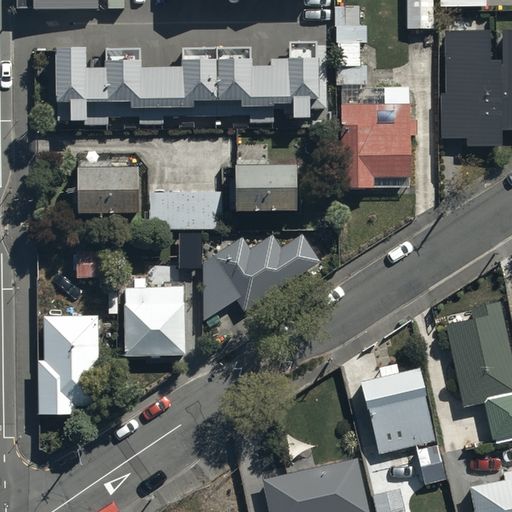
[(31,0),(32,10),(97,9),(97,0),(31,0)]
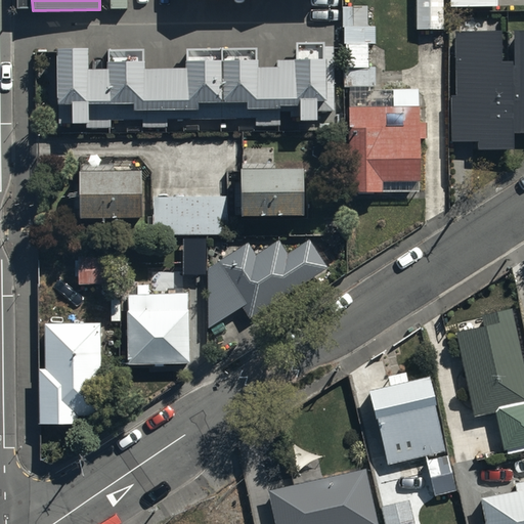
[(443,0),(416,0),(416,31),(443,31),(443,0)]
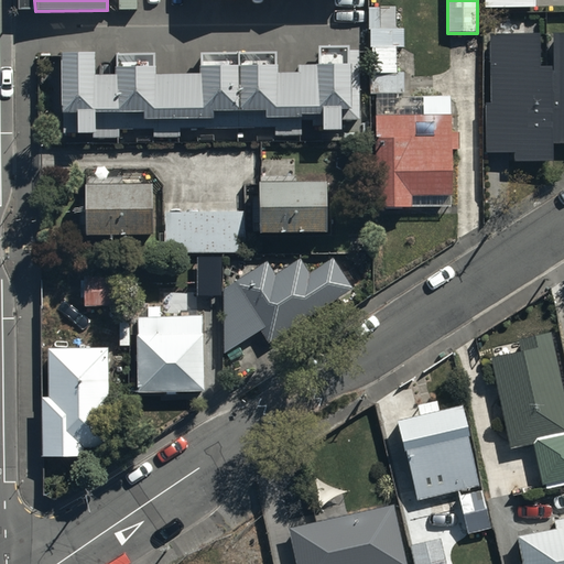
[(376,95),(376,108),(391,108),(391,94),(405,94),(405,72),(394,73),(394,47),(402,47),(402,29),(399,29),(398,7),(368,8),(370,73),(368,73),(369,96),(376,95)]
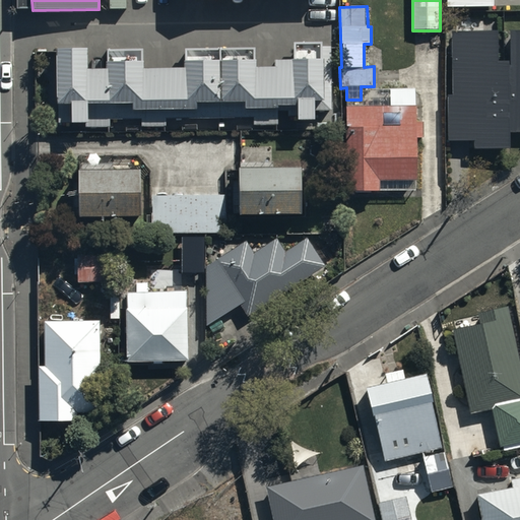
[(499,29),(451,30),(453,141),(475,141),(475,146),(509,146),(509,131),(519,131),(519,28),(509,28),(510,60),(500,60),(499,29)]
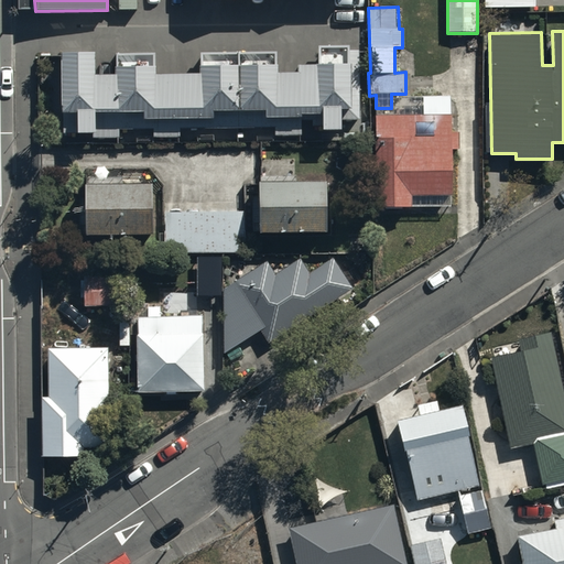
[(275,51),(198,51),(198,64),(197,64),(197,72),(158,72),(155,72),(155,52),(112,52),(112,73),(94,73),(94,49),(61,49),(62,131),(94,131),(94,134),(118,134),(118,128),(153,128),(153,134),(180,134),(180,125),(274,125),(274,133),(301,133),(301,112),(321,112),(321,128),(339,128),(339,119),(358,119),(358,44),(317,44),(317,63),(295,63),(295,71),(275,71),(275,51)]
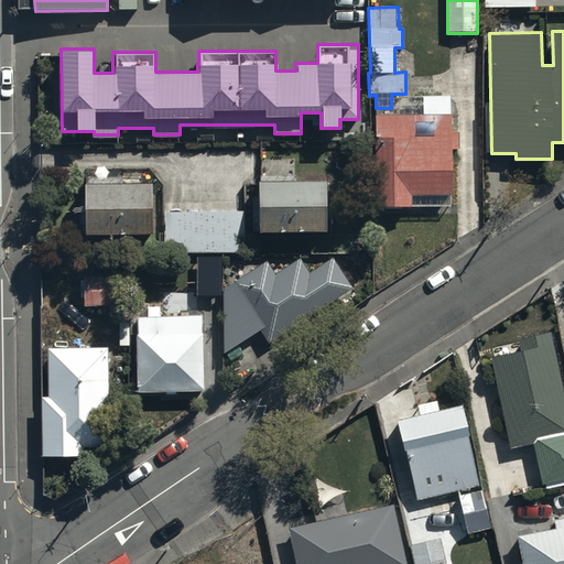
[(449,115),(373,116),(375,208),(451,207),(449,149),(457,149),(457,132),(449,132),(449,115)]
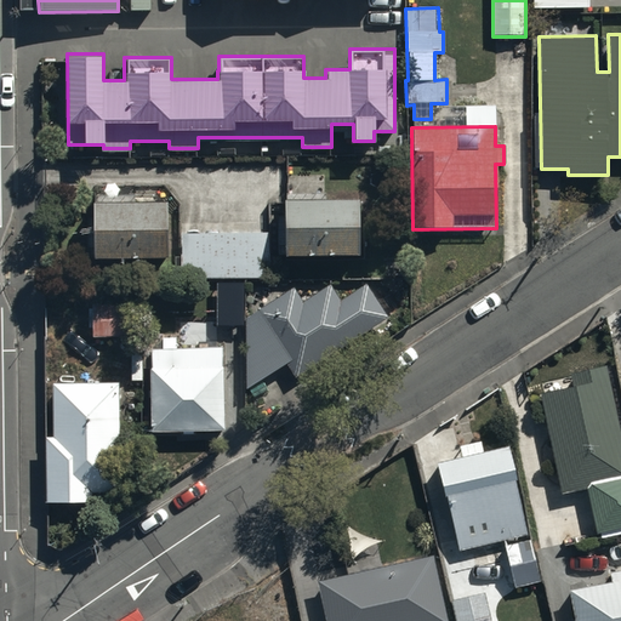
[(281,203),(283,258),(355,256),(354,200),(281,203)]
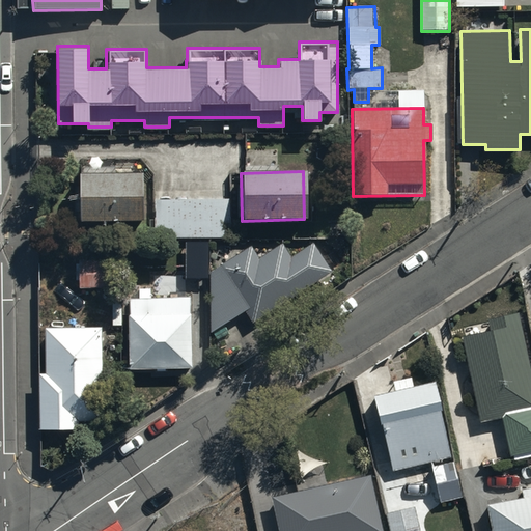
[(142,223),(142,173),(79,174),(79,224),(142,223)]
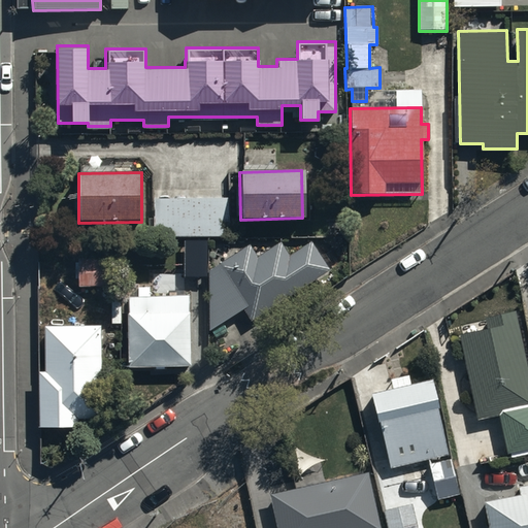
[(210,331),(242,311),(251,324),(328,269),(310,241),(289,256),(279,241),(255,257),(248,246),(206,272),(207,329),(210,331)]
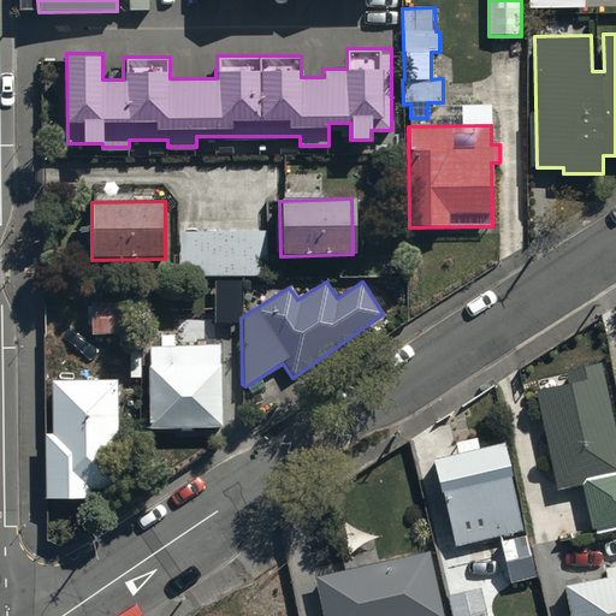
[(130,335),(130,301),(92,301),(92,335),(130,335)]
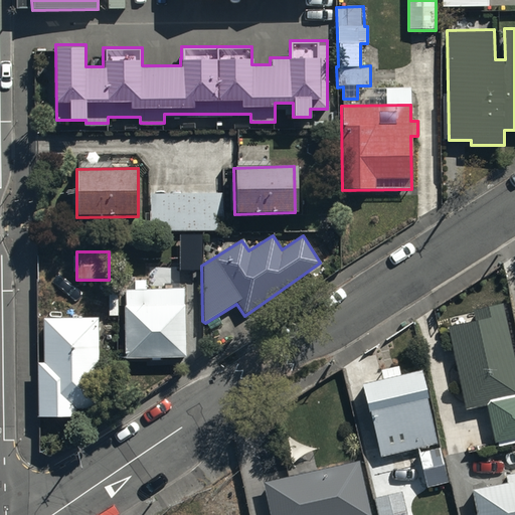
[(125,357),(185,357),(184,289),(145,289),(145,282),(133,282),(134,289),(124,289),(125,357)]
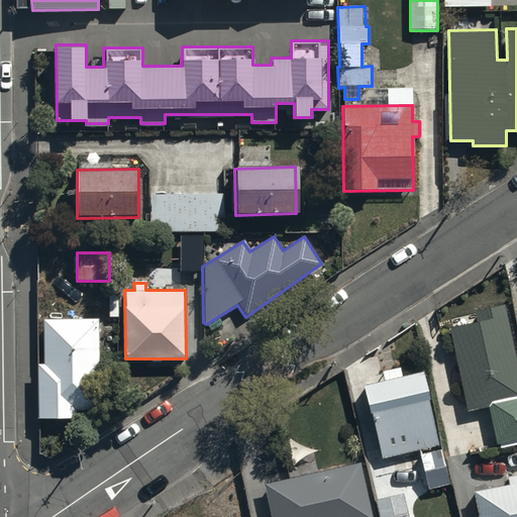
[(489,407),(497,445),(516,440),(516,366),(504,305),(475,312),(477,321),(448,327),(467,412),(489,407)]
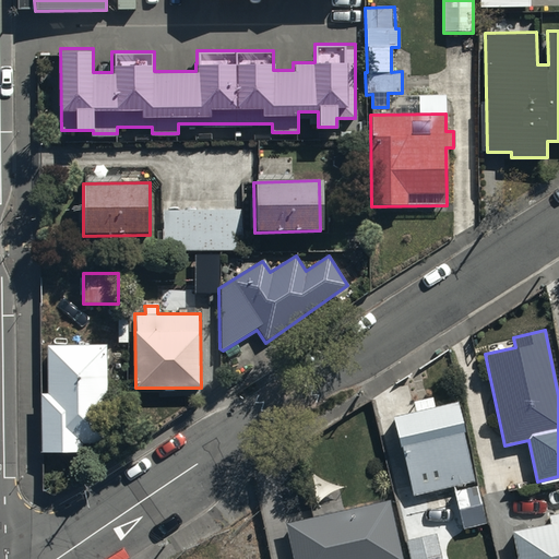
[(82,454),(82,443),(106,443),(105,345),(46,345),(46,393),(39,393),(40,455),(82,454)]
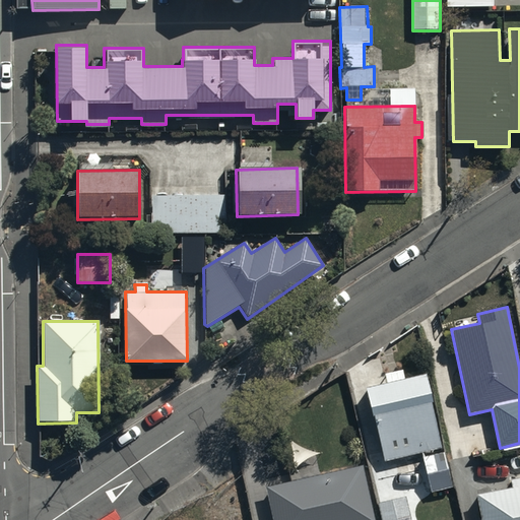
[(385,375),(386,383),(366,388),(383,461),(441,447),(424,374),(405,379),(403,371),(385,375)]
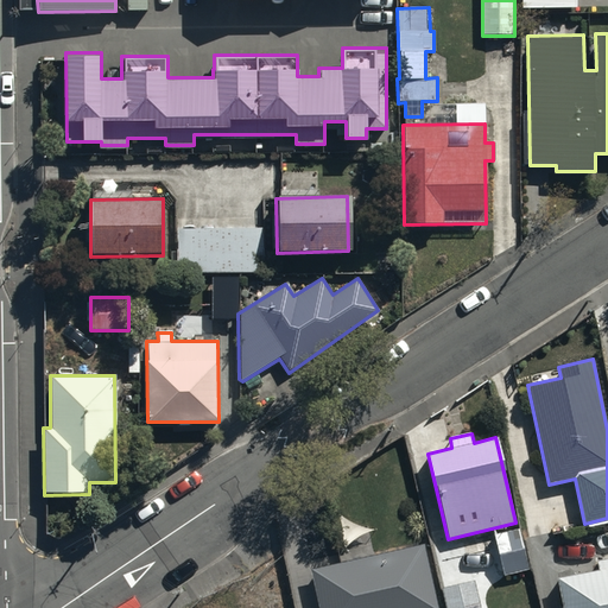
[(492,536),(504,577),(530,569),(519,529),(492,536)]
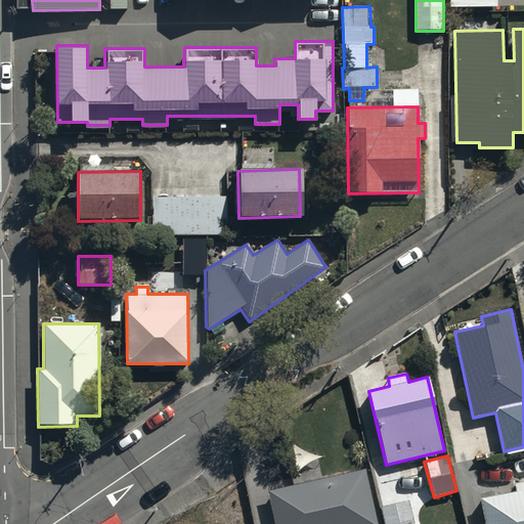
[(265,493),(272,523),(379,523),(365,470),(265,493)]
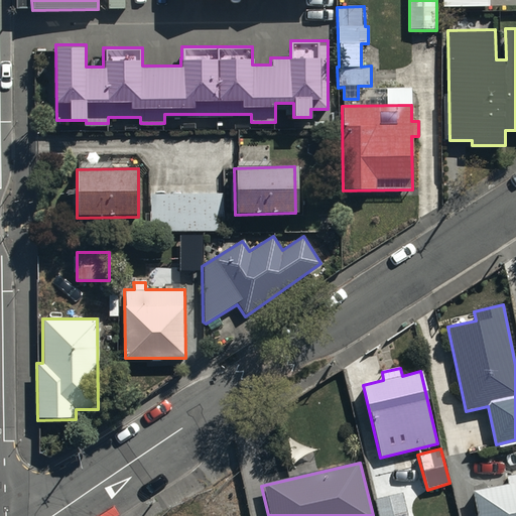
[(472,493),(477,515),(515,515),(515,474),(494,479),(495,488),(472,493)]
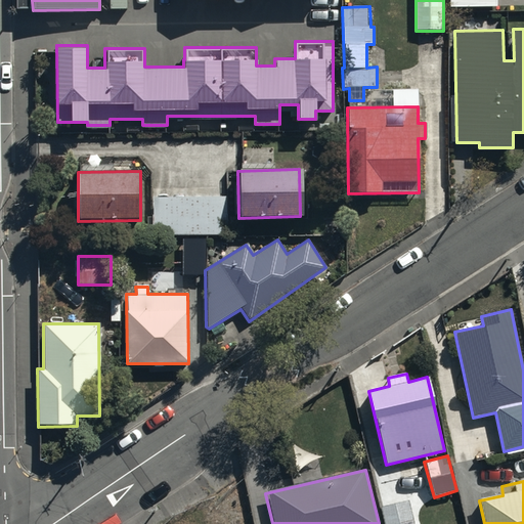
[(412,523),(407,501),(380,509),(384,523),(412,523)]
